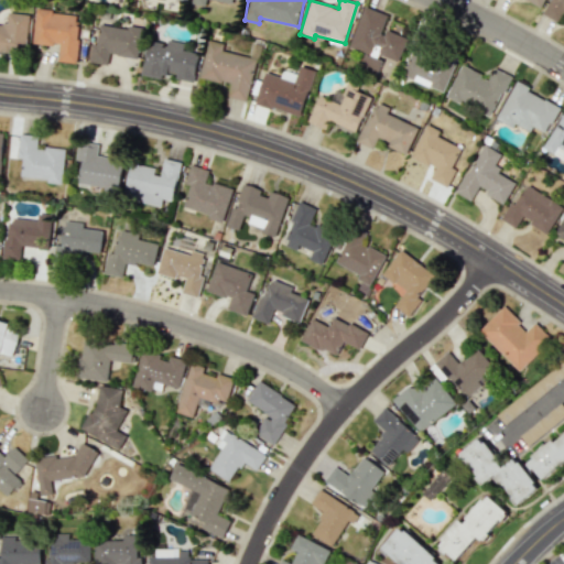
[(563,20),(563,0),(550,0),(542,14),(560,23),(562,20),(563,20)]
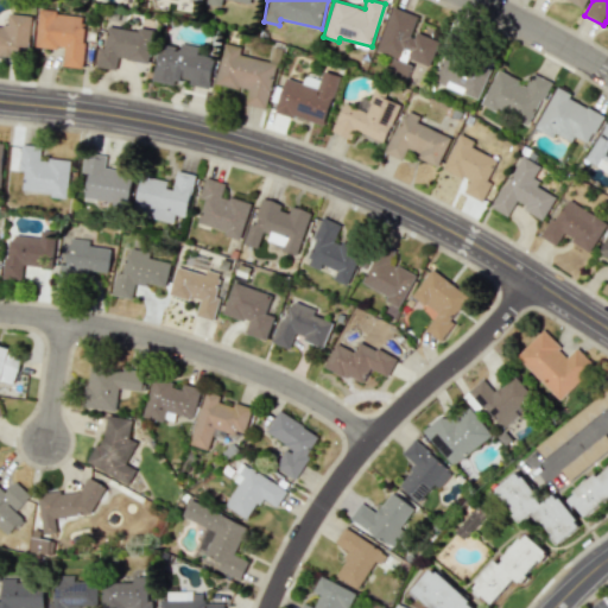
[(377,51),(393,57),(387,73),(407,78),(412,62),(431,68),(442,33),(434,30),(431,37),(412,31),(418,16),(392,7),(377,51)]
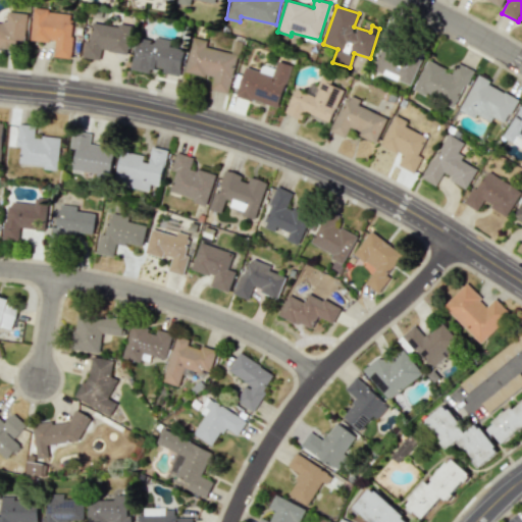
[(70,58),(73,12),(33,9),(31,40),(55,42),(54,57),(70,58)]
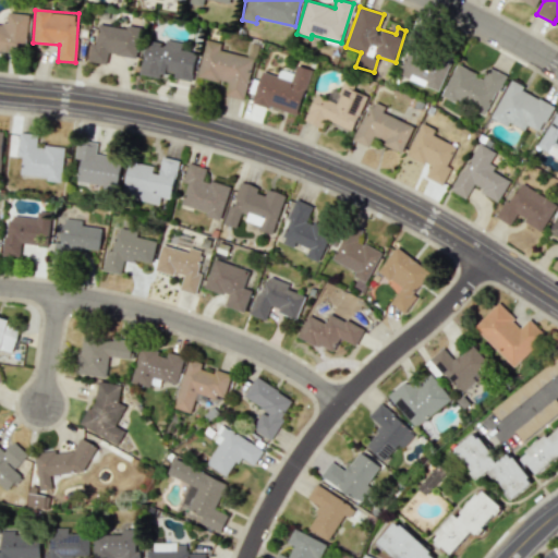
[(0,51),(25,53),(28,13),(8,12),(7,24),(0,23),(0,51)]
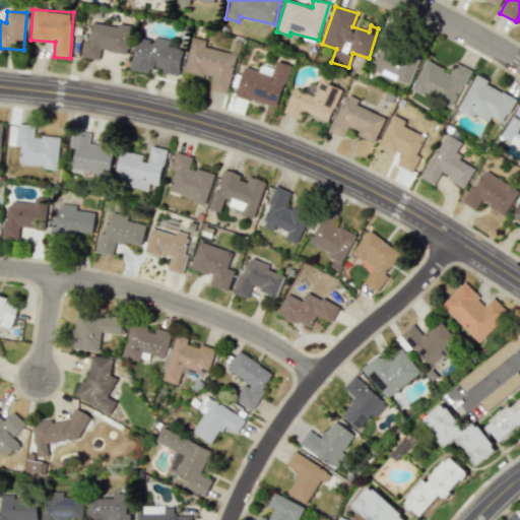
[(99,60),(101,50),(127,54),(131,28),(91,22),(88,40),(84,40),(81,57),(99,60)]
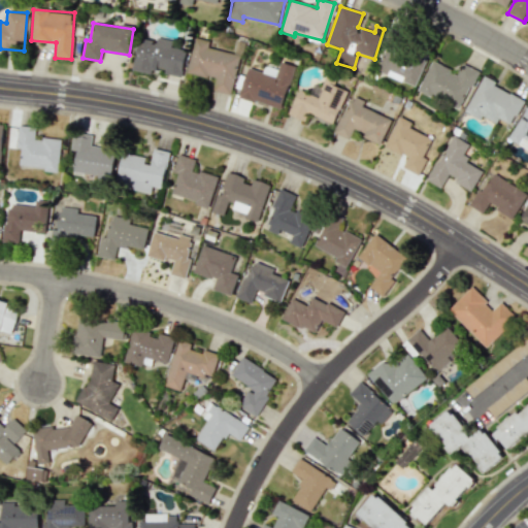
[(186,51),(168,47),(170,40),(157,37),(156,41),(139,38),(133,68),(163,74),(164,73),(180,76),(186,51)]
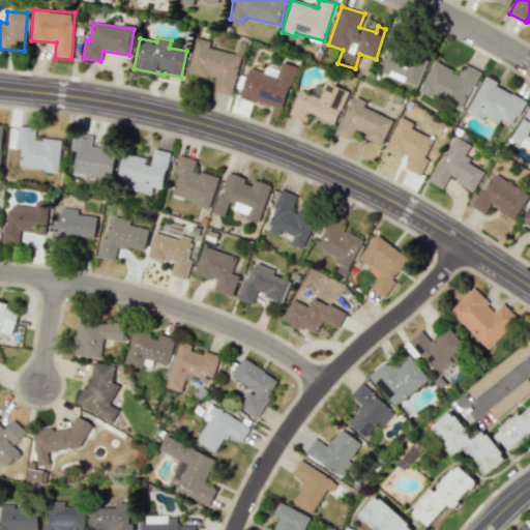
[(240,55),(208,48),(210,40),(196,37),(187,72),(215,79),(213,90),(231,94),(240,55)]
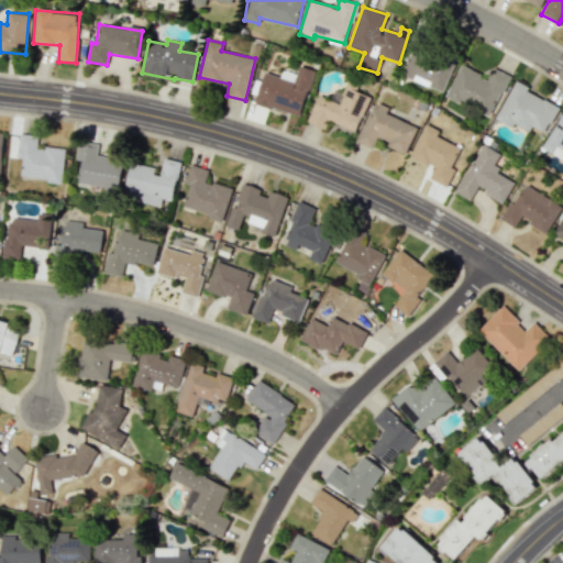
[(442,92),(454,64),(415,46),(401,75),(442,92)]
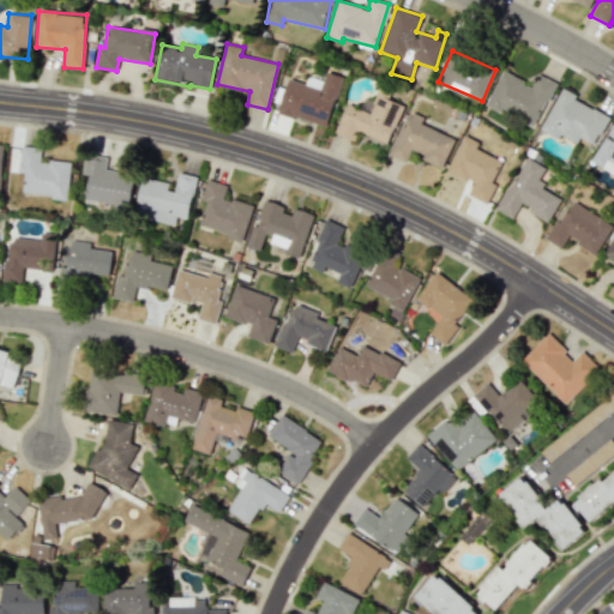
[(326,127),(342,77),(326,71),(323,80),(308,76),(306,84),(288,78),(277,112),(326,127)]
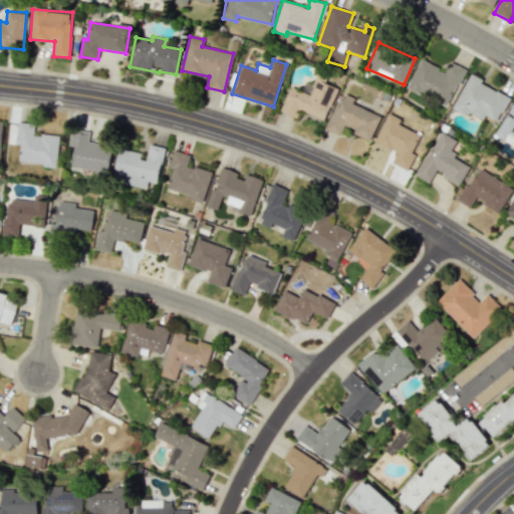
[(449,62),(446,70),(420,59),(407,88),(449,105),(465,68),(449,62)]
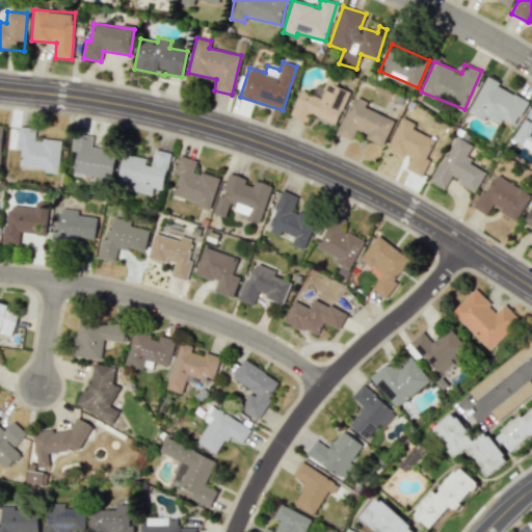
[(528,100),(485,78),(469,112),(484,121),(486,117),(500,125),(502,120),(514,126),(528,100)]
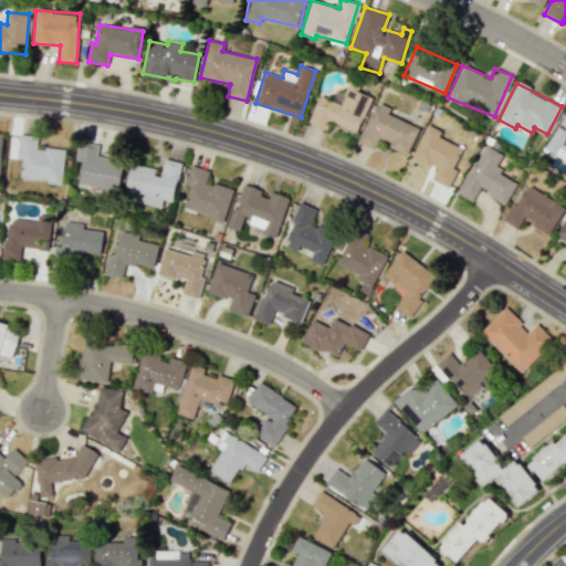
[(371,96),(347,86),(344,94),(336,91),(332,102),(318,96),(308,123),(328,130),(332,122),(357,133),(371,96)]
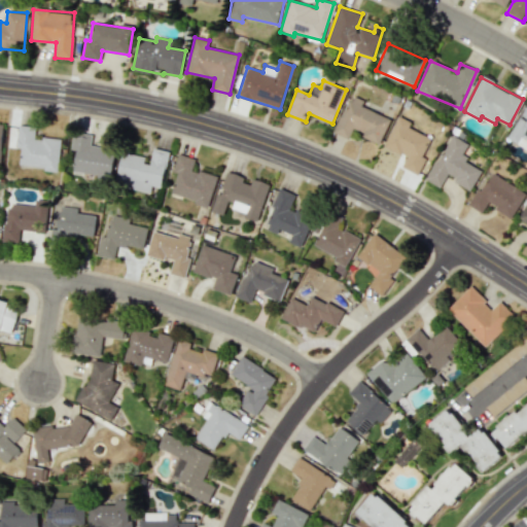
[(380,143),(390,118),(361,106),(364,101),(350,95),(334,133),(347,138),(350,131),(380,143)]
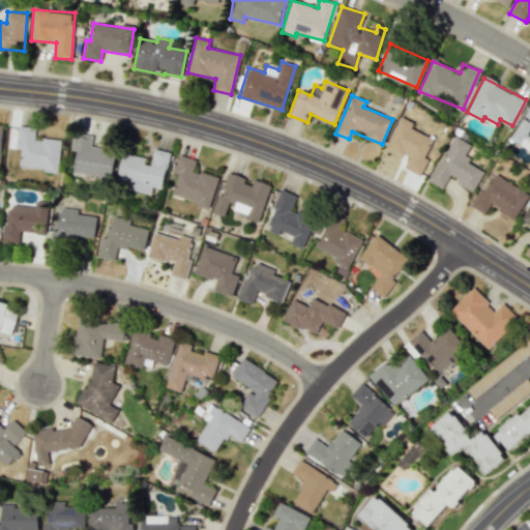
[(529,105),(509,140),(529,151),(529,105)]
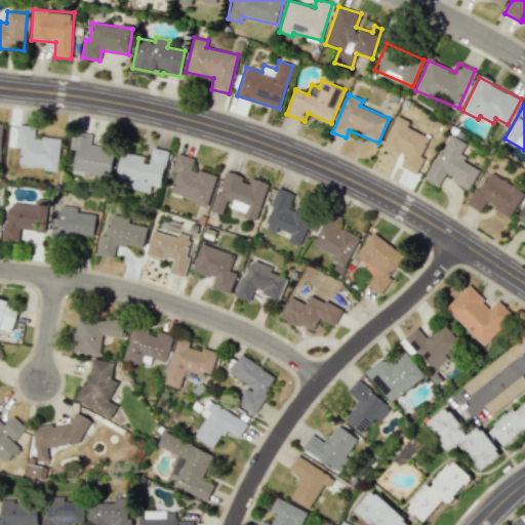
[(416,174),(425,156),(421,156),(430,137),(406,127),(409,121),(396,116),(382,146),(405,156),(400,166),(416,174)]
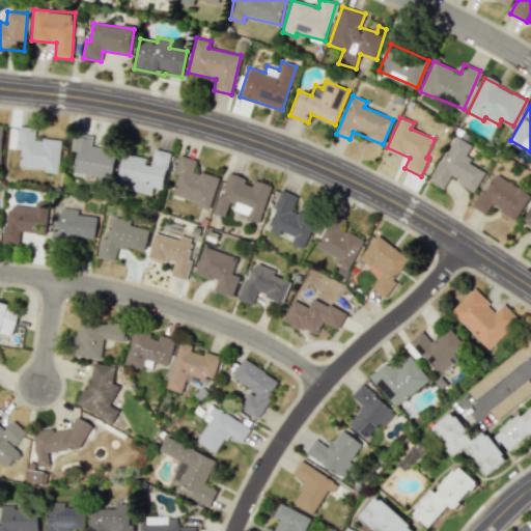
[(61,140),(34,138),(35,128),(18,127),(16,149),(21,149),(19,167),(58,170),(61,140)]
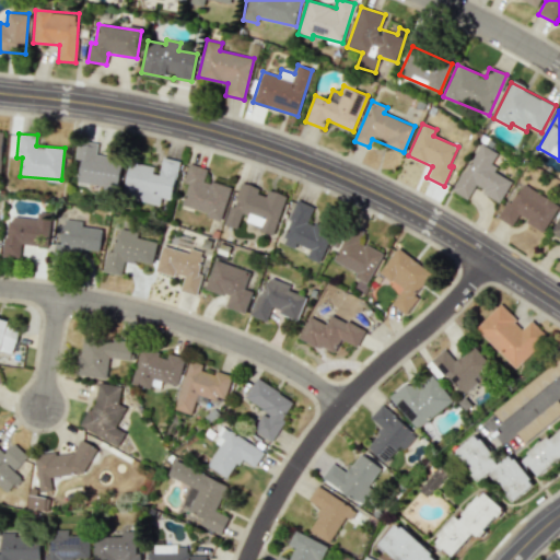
[(123,159),(96,154),(97,144),(78,141),(76,159),(81,160),(78,183),(118,189),(123,159)]
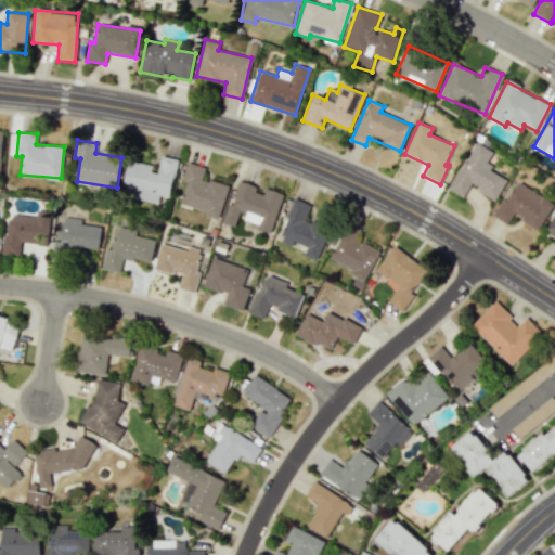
[(497,199),(507,179),(490,170),(493,165),(488,163),(493,151),(475,141),(450,190),(464,197),(469,186),(497,199)]
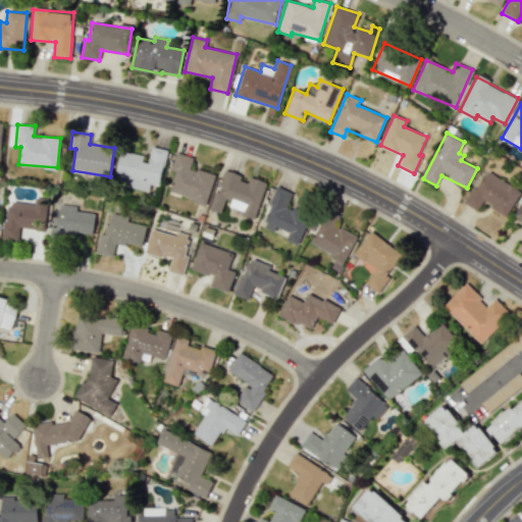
[(167,150),(152,147),(150,158),(120,152),(114,185),(150,191),(151,185),(160,186),(167,150)]
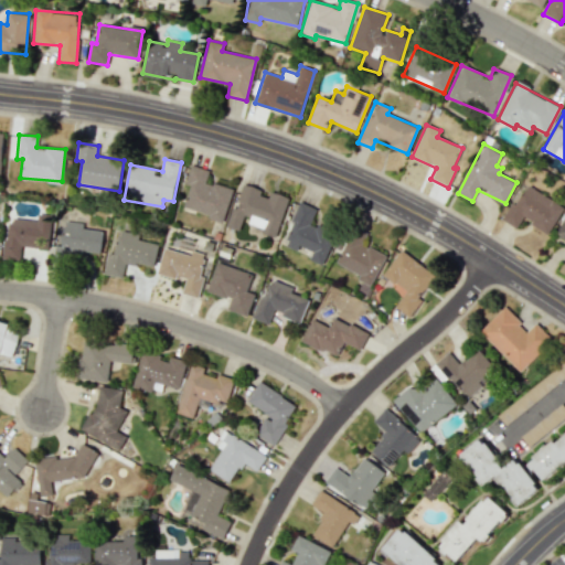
[(223,221),(233,189),(205,181),(209,170),(190,164),(184,184),(190,185),(182,209),(223,221)]
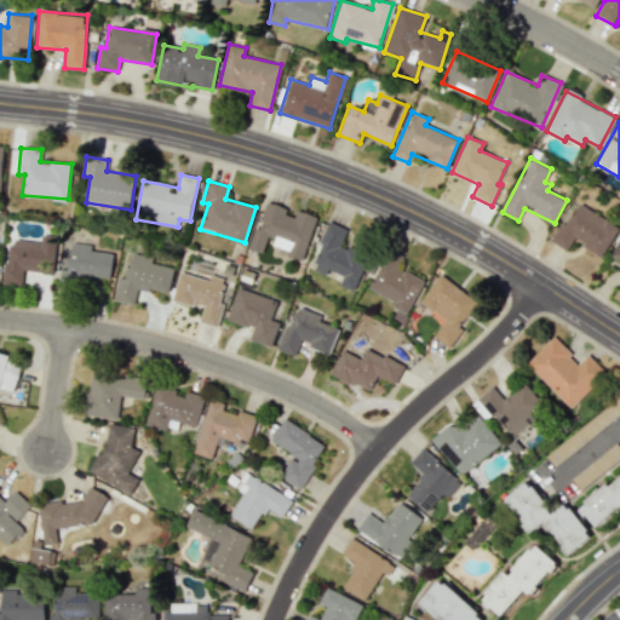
[(303,260),(316,216),(296,210),(296,212),(264,202),(250,250),(263,253),(268,234),(275,236),(273,246),(287,251),(286,256),(303,260)]
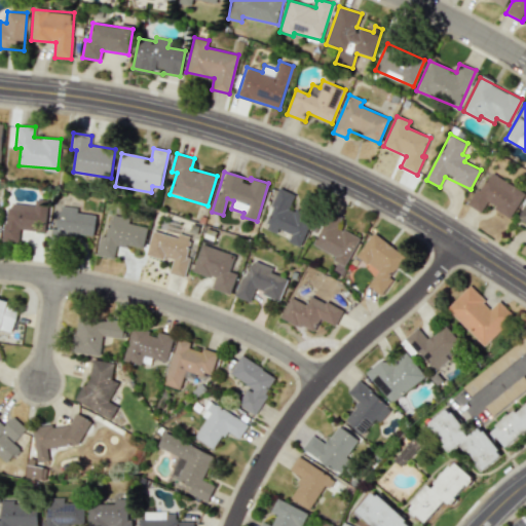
[(525,192),(489,172),(468,205),(481,213),(487,203),(511,218),(525,192)]
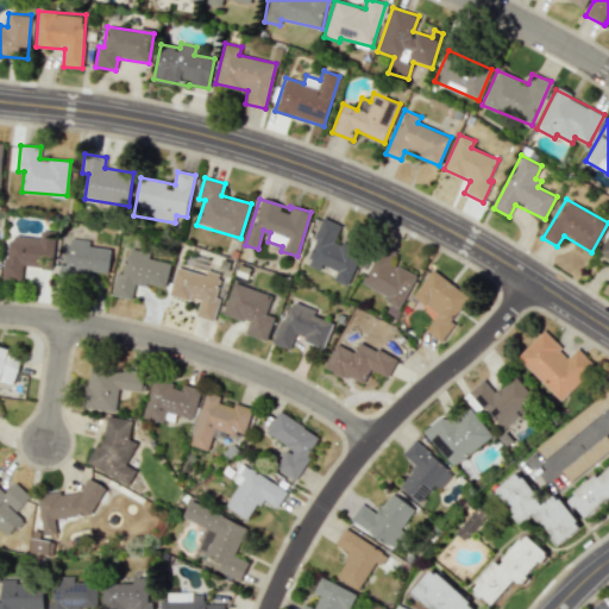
[(349,286),(363,246),(336,238),(340,224),(321,218),(305,264),(320,270),(321,265),(337,270),(333,281),(349,286)]
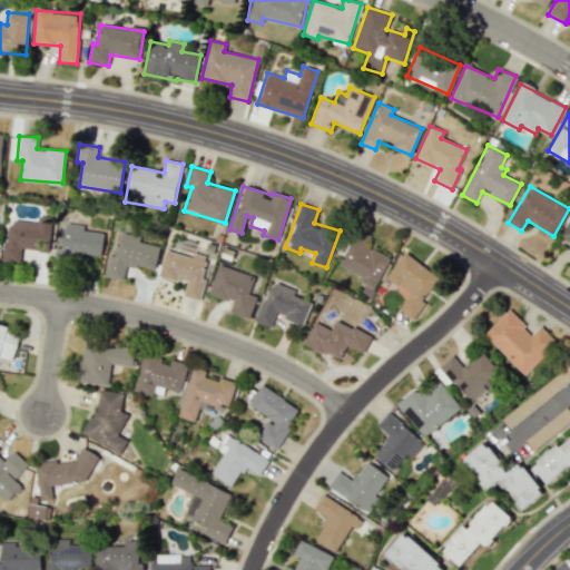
[(5,261),(20,262),(21,248),(49,251),(51,223),(8,218),(5,261)]
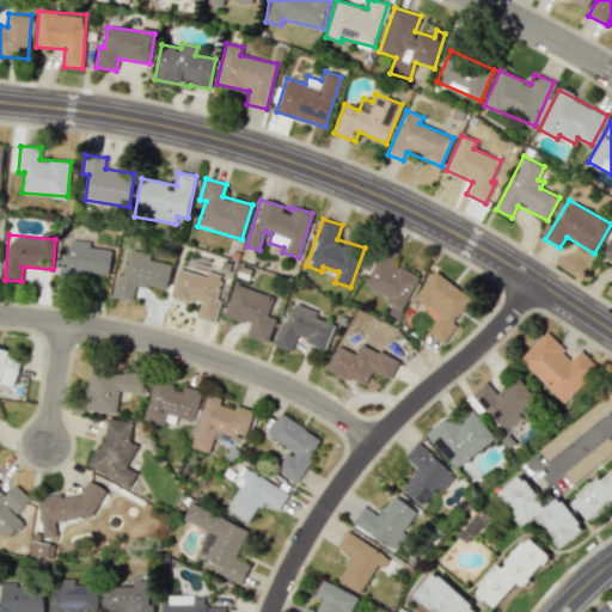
[(611,234),(601,255),(611,261),(611,234)]
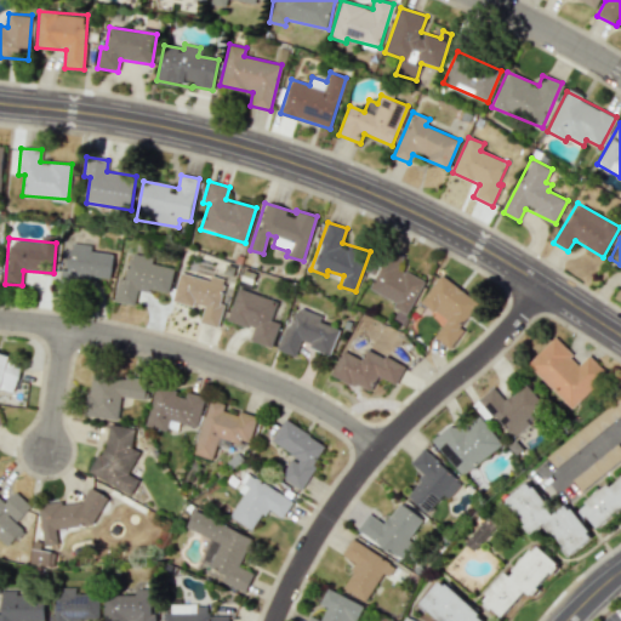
[(68,269),(60,269),(58,286),(73,288),(74,275),(110,279),(113,254),(91,251),(91,245),(70,243),(68,269)]
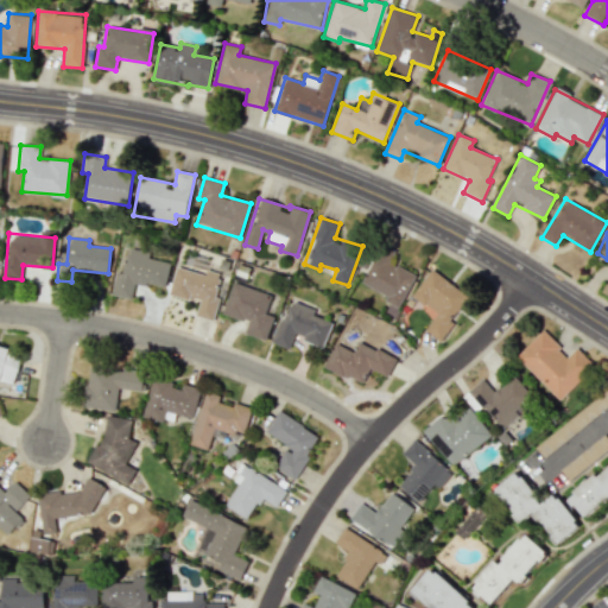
[(165,287),(170,263),(150,258),(151,252),(128,247),(122,273),(116,272),(112,295),(131,299),(134,282),(165,287)]
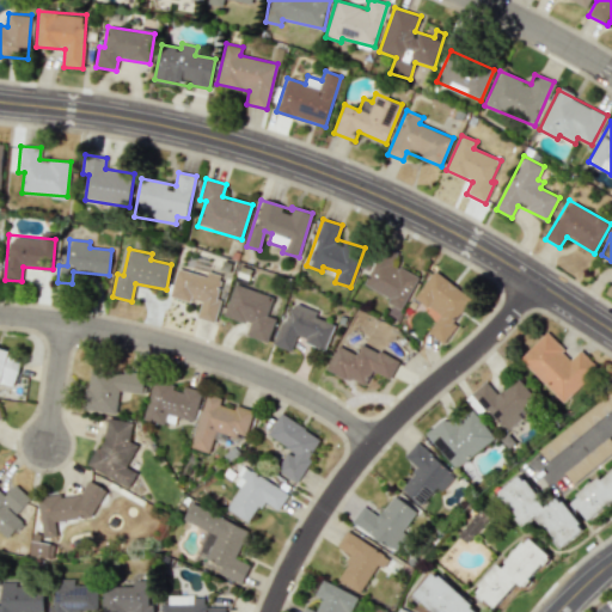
[(417,275),(390,264),(392,259),(378,254),(365,286),(390,297),(387,303),(403,310),(417,275)]
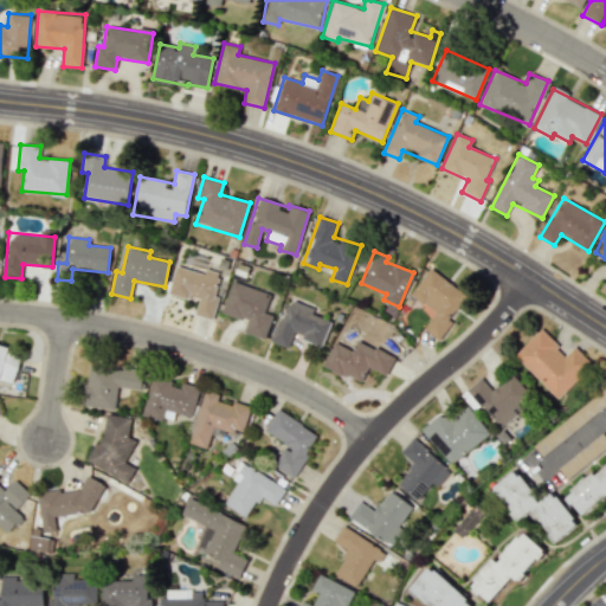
[(212,318),(218,297),(214,297),(220,272),(205,269),(204,274),(175,266),(168,294),(198,301),(194,315),(212,318)]
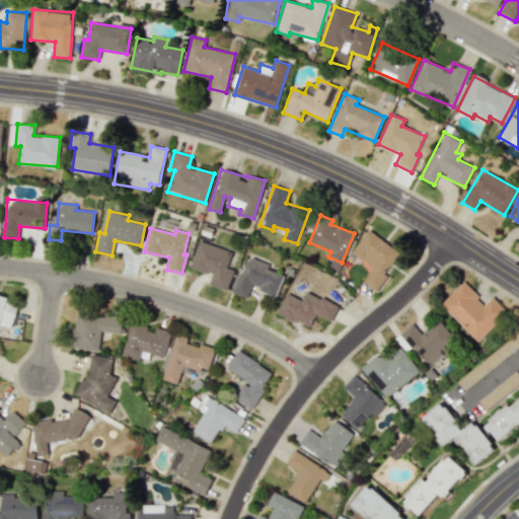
[(401,254),(368,229),(352,251),(373,268),(363,281),(374,290),(401,254)]
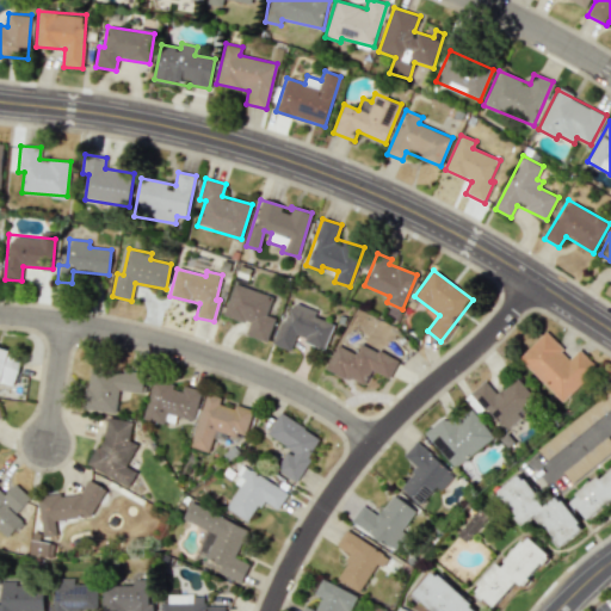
[(275,319),(266,315),(273,297),(234,283),(223,314),(248,323),(245,334),(267,343),(275,319)]
